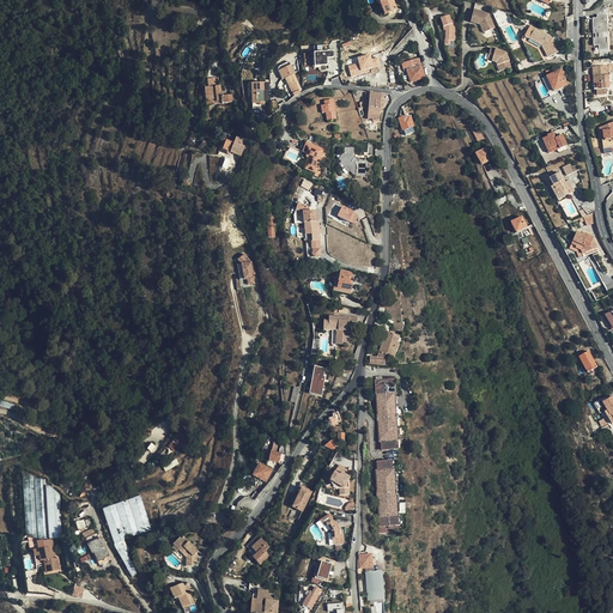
[(394,10),(390,0),(377,0),(382,14),(394,10)]
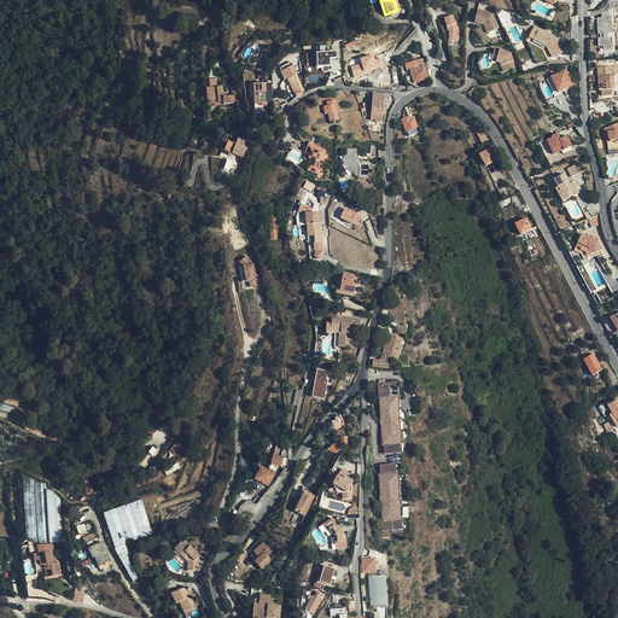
[(487,34),(499,30),(493,13),(485,12),(488,5),(479,3),(478,10),(476,17),(481,18),(479,24),(484,25),(487,23),(488,27),(484,27),(487,34)]
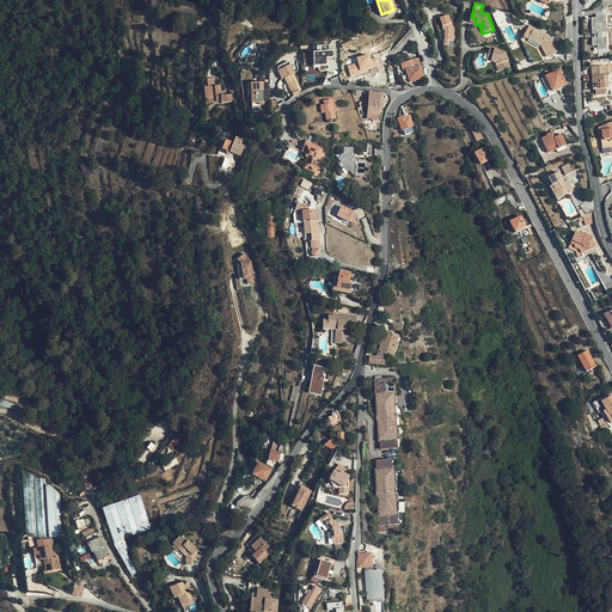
[(445,31),(445,41),(450,41),(453,41),(454,25),(453,23),(451,23),(450,20),(448,16),(440,18),(442,28),(442,29),(444,29),(444,30),(445,30),(445,31)]
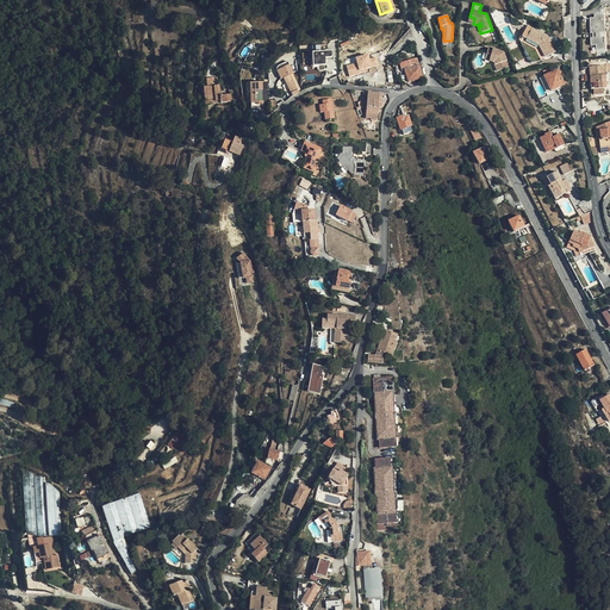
[(604,50),(604,16),(595,16),(595,19),(590,19),(590,33),(593,33),(593,38),(590,38),(590,45),(596,45),(596,50),(604,50)]
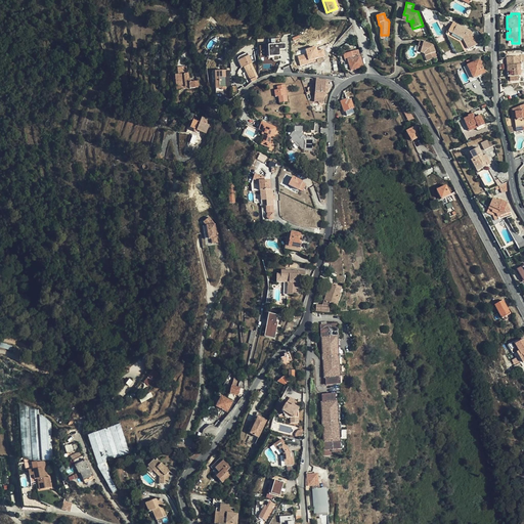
[(478,45),(472,34),(469,35),(468,33),(469,31),(457,24),(456,27),(453,25),(451,28),(454,29),(453,31),(462,36),(461,38),(463,39),(468,49),(478,45)]
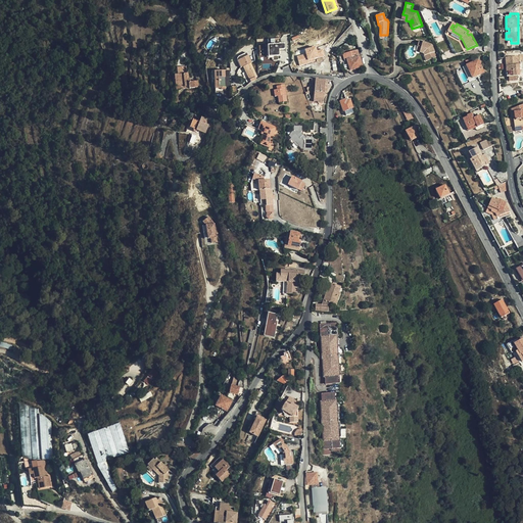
[(420,43),(418,48),(422,49),(420,54),(425,56),(428,55),(430,62),(438,60),(434,47),(420,43)]
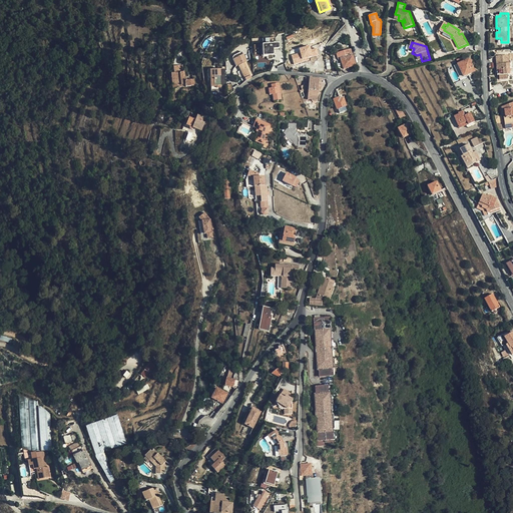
[(283,47),(255,53),(259,68),(286,62),(283,47)]
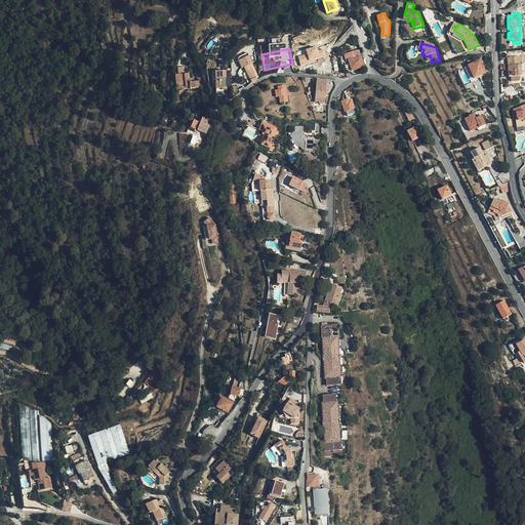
[(359,50),(347,53),(350,62),(352,71),(364,67),(359,50)]
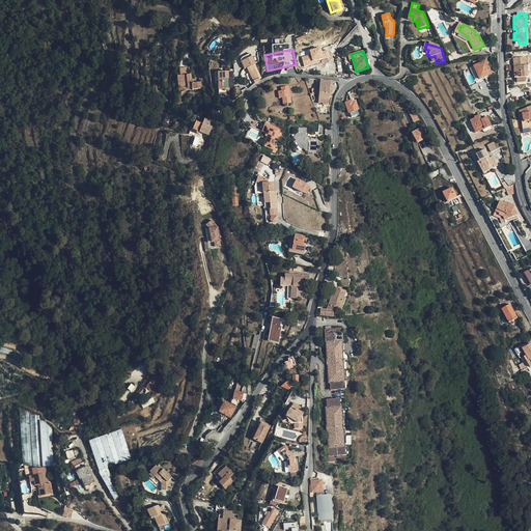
[(318,56),(313,52),(307,58),(305,56),(300,62),(302,64),(303,63),(307,67),(318,56)]
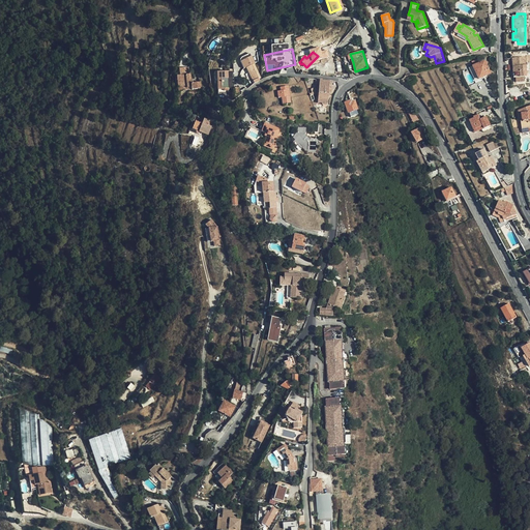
[(248,72),(255,83),(260,80),(258,78),(260,77),(253,64),(254,63),(247,53),(240,57),(246,67),(248,72)]
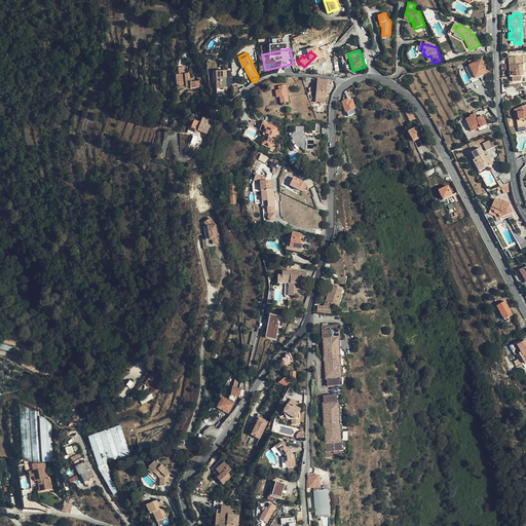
[(510,77),(512,77),(521,77),(522,77),(521,57),(509,58),(510,77)]
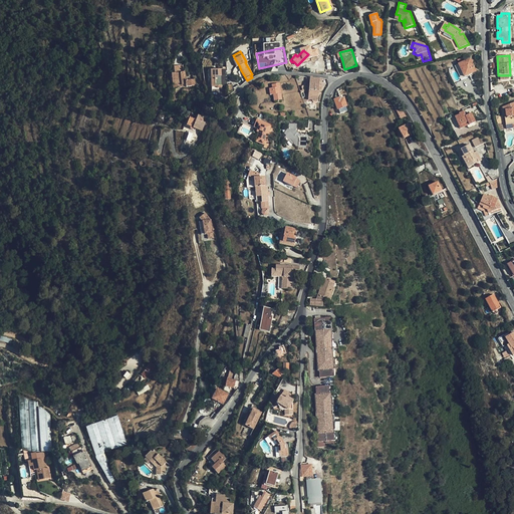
[(476,71),(470,59),(466,60),(465,57),(459,60),(460,63),(459,64),(464,76),(476,71)]
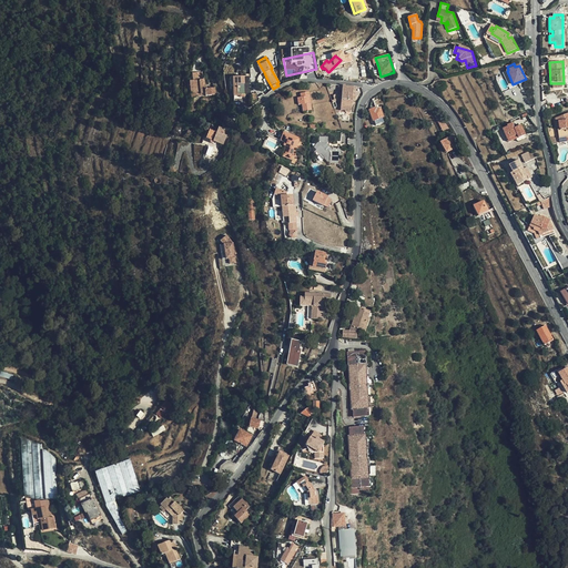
[(203,72),(192,74),(193,82),(204,79),(203,72)]
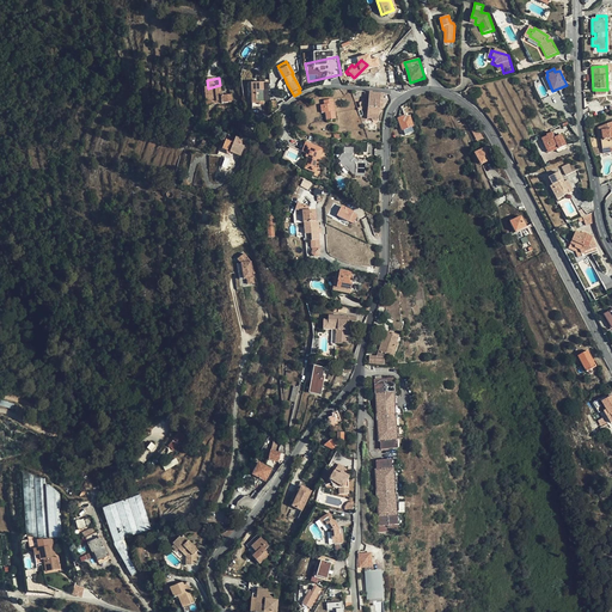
[(271,102),(270,83),(248,84),(249,96),(251,96),(251,103),(259,103),(264,103),(271,102)]
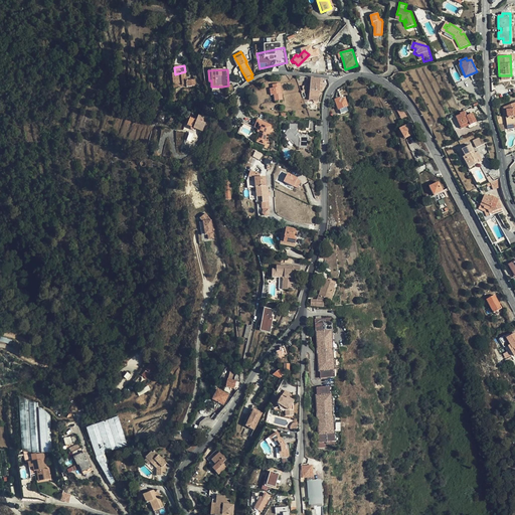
[(238,72),(244,82),(247,80),(241,70),(238,72)]
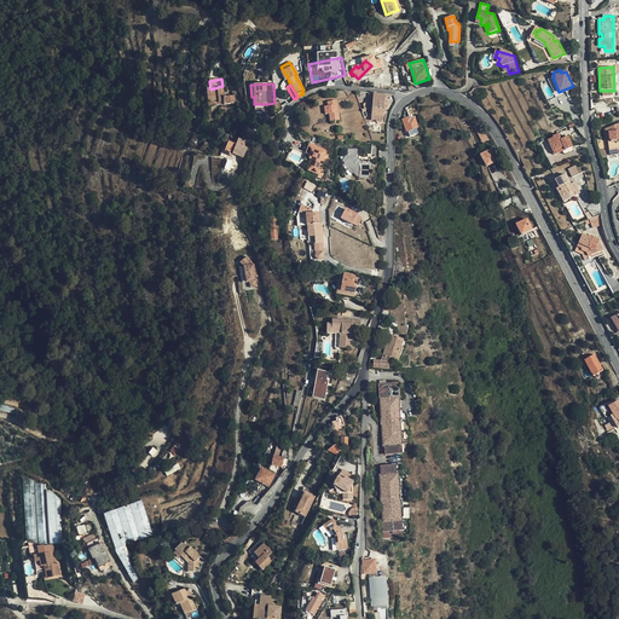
[(210,90),(209,90),(212,102),(214,102),(214,106),(221,105),(221,104),(225,104),(235,103),(233,96),(227,97),(226,93),(224,93),(223,86),(210,90)]
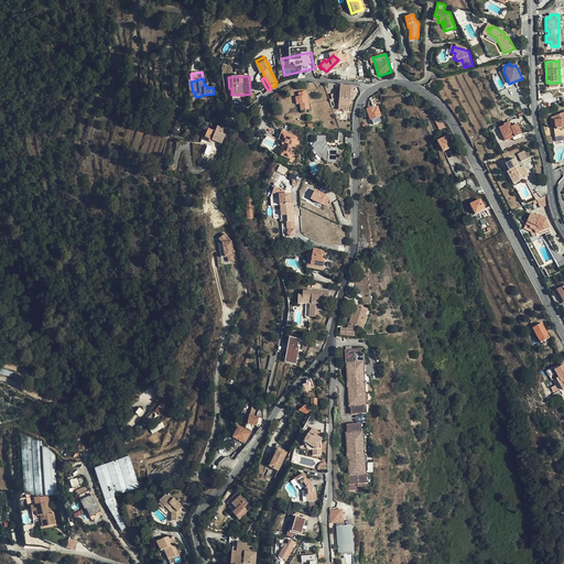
[(349,110),(351,85),(338,84),(337,89),(339,89),(338,109),(349,110)]
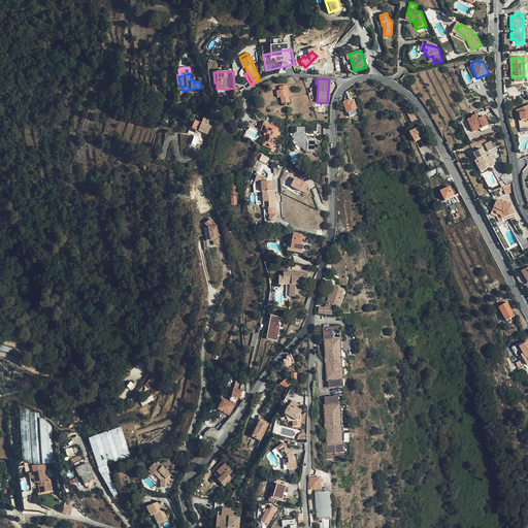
[(287,86),(282,87),(282,91),(279,91),(276,91),(277,97),(281,97),(282,103),(284,103),(284,105),(289,104),(288,102),(290,102),(287,86)]
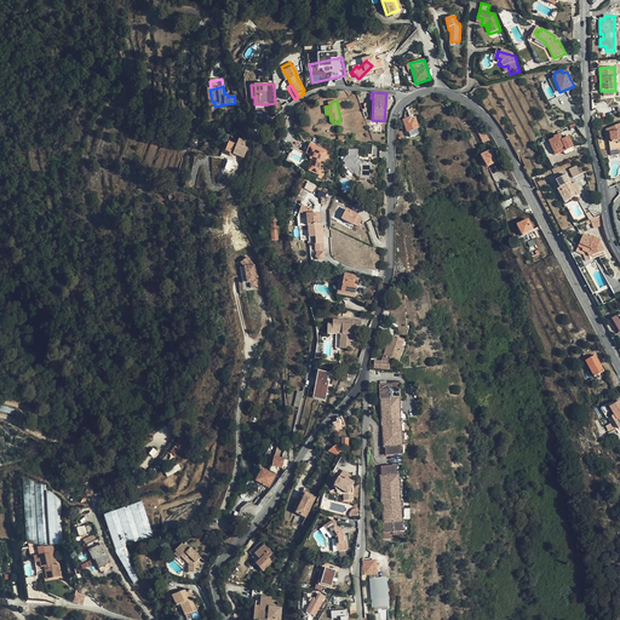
[(419,133),(417,128),(418,128),(414,118),(411,119),(411,118),(403,120),(407,132),(408,131),(409,137),(419,133)]
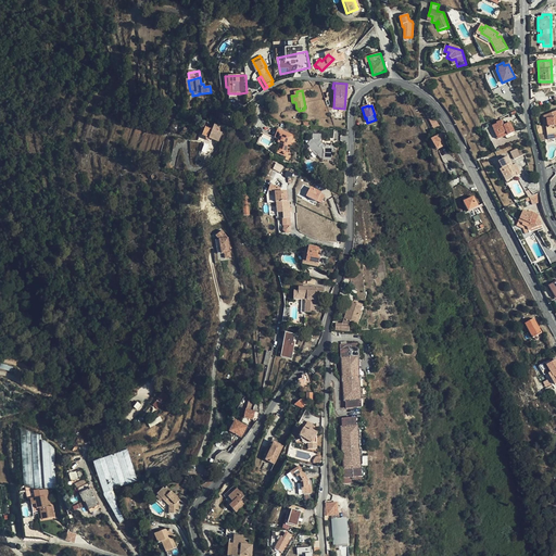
[(548,136),(555,134),(555,109),(543,114),(545,124),(547,123),(548,126),(547,127),(548,136)]
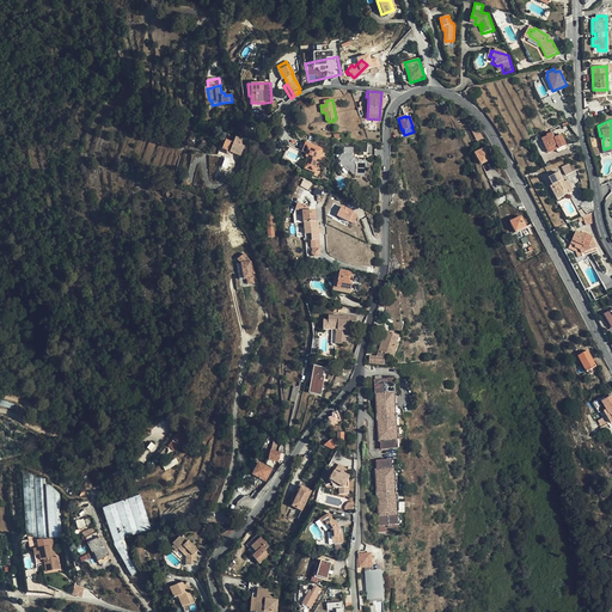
[(477,134),(479,138),(481,136),(483,140),(487,138),(481,132),(479,132),(472,122),(467,126),(475,136),(477,134)]
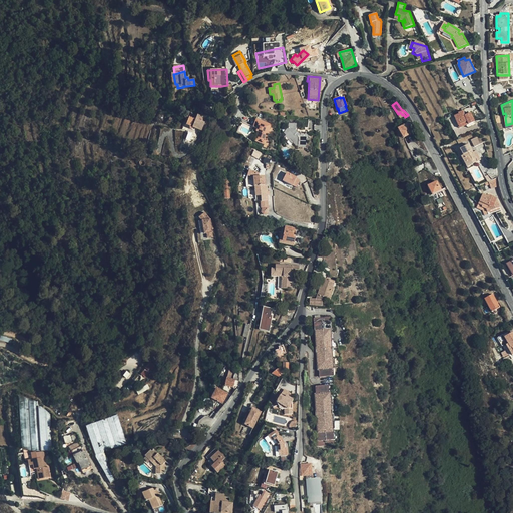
[(182,125),(185,126),(188,118),(195,120),(197,113),(187,110),(182,125)]
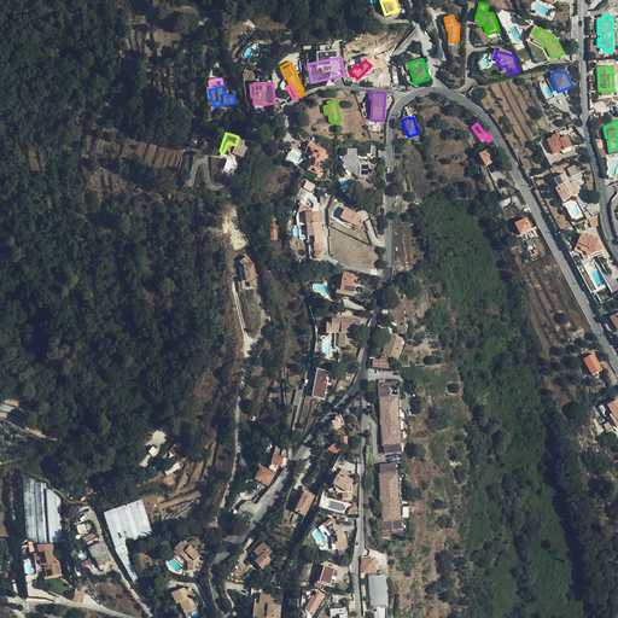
[(554,155),(572,147),(567,135),(560,139),(558,133),(553,135),(553,138),(548,139),(554,155)]
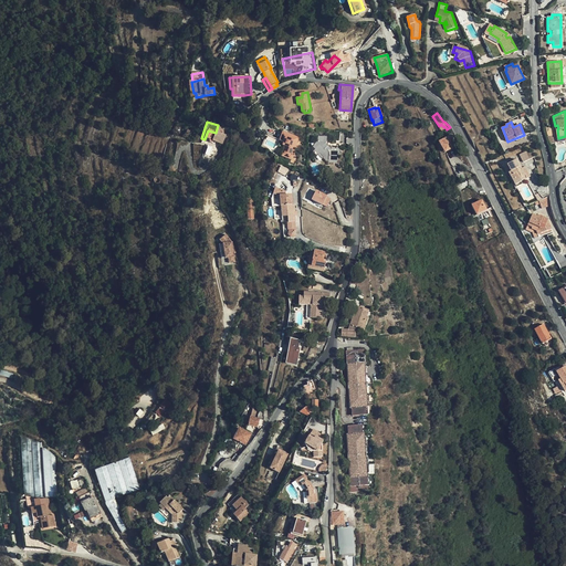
[(221,145),(228,127),(218,125),(216,133),(208,130),(205,139),(209,140),(209,142),(209,143),(210,143),(211,143),(212,143),(213,142),(221,145)]
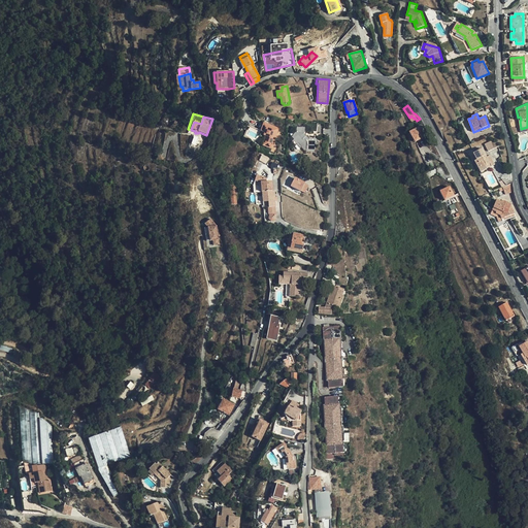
[(261,131),(265,132),(267,133),(266,136),(264,142),(272,146),(278,128),(264,123),(261,131)]
